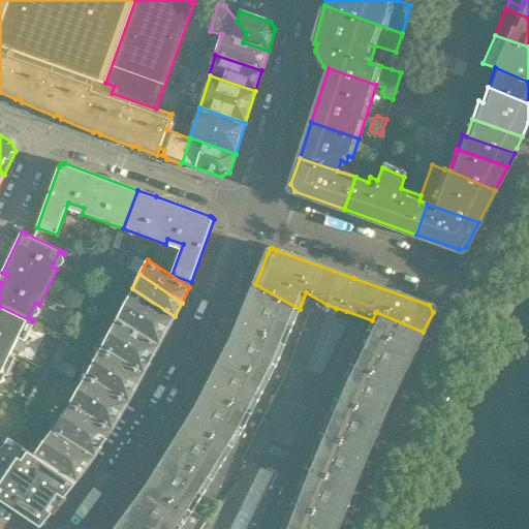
[(300,309),(255,284),(242,318),(285,344),(300,309)]
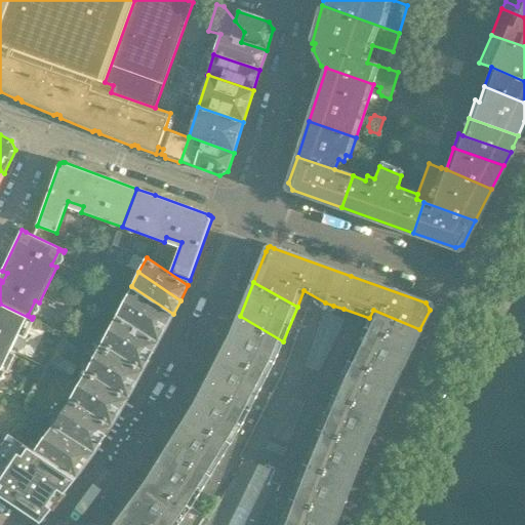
[(173,314),(131,286),(123,300),(165,329),(173,314)]
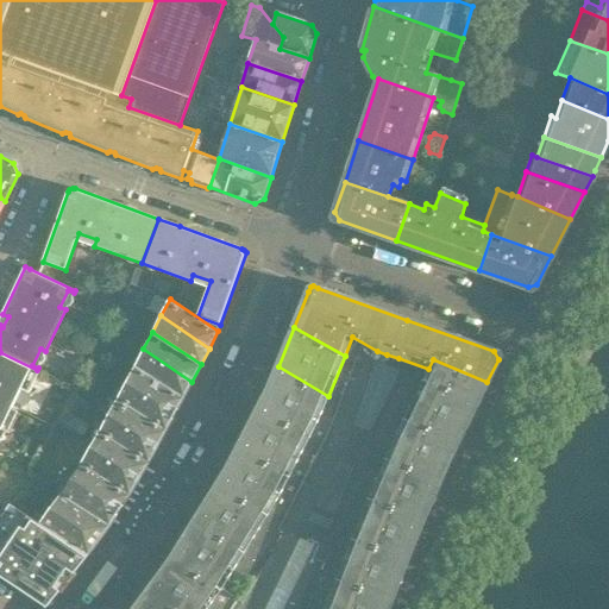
[(192,382),(143,349),(136,365),(183,397),(192,382)]
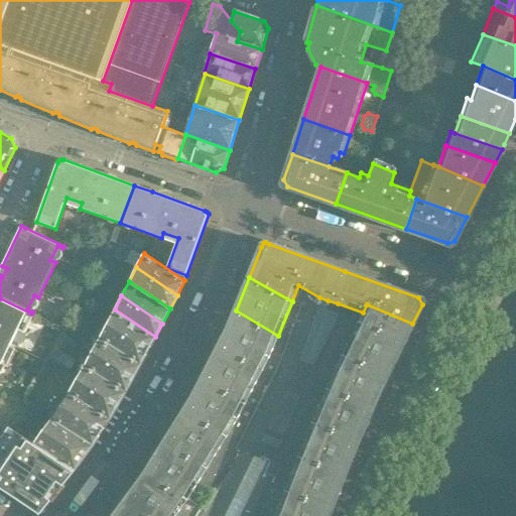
[(31,313),(0,298),(0,319),(18,330),(24,333),(33,314),(31,313)]
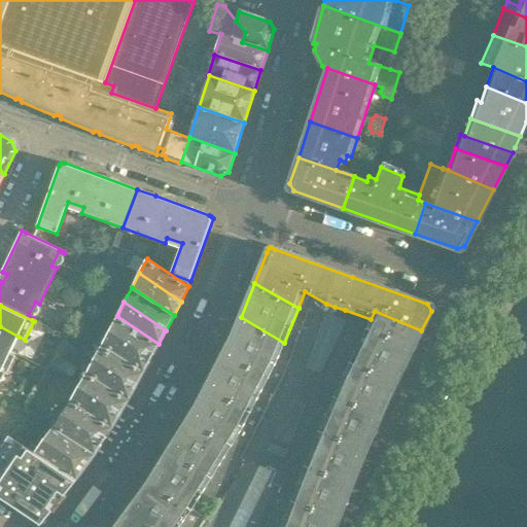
[(375,311),(371,319),(358,345),(405,364),(421,330),(375,311)]
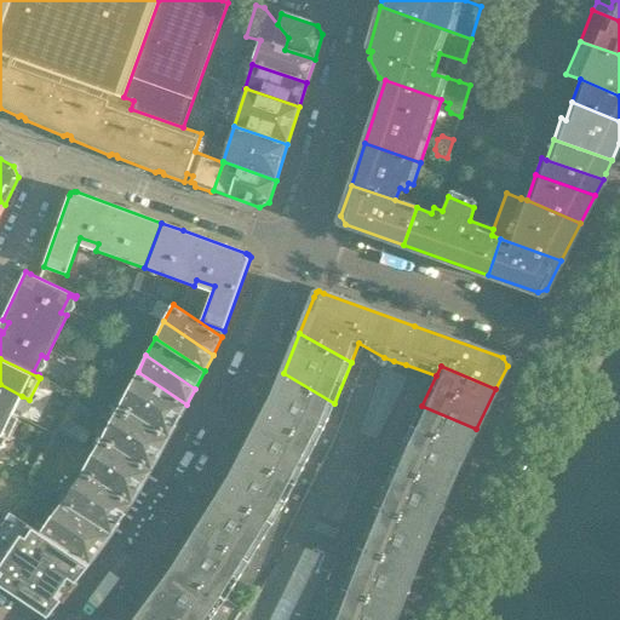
[(187,405),(138,372),(128,388),(178,422),(187,405)]
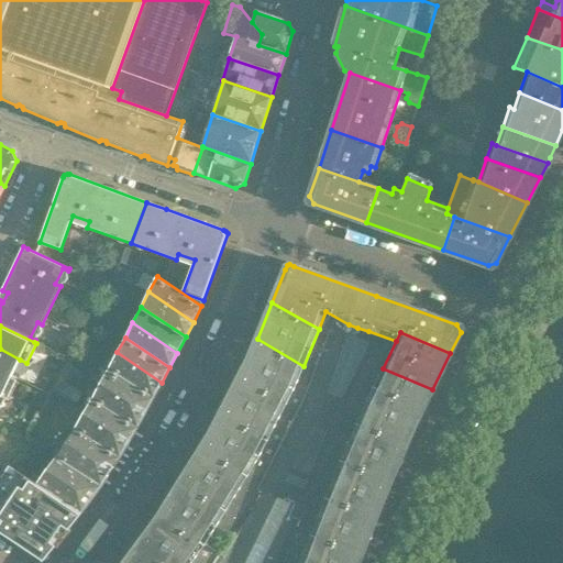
[(296,386),(304,366),(257,339),(249,359),(240,376),(286,404),(296,386)]
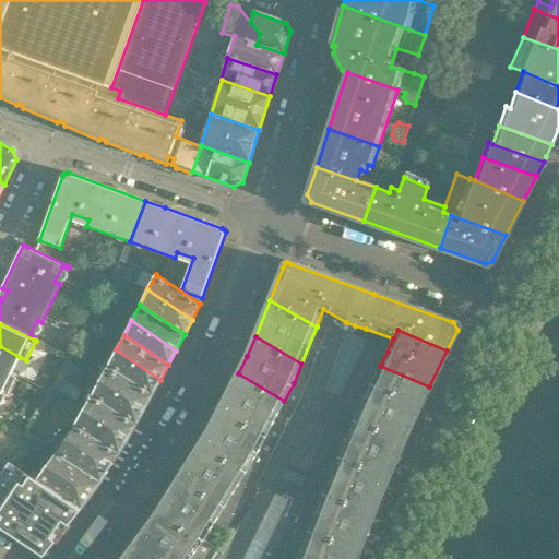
[(20,357),(0,346),(0,369),(11,375),(20,357)]
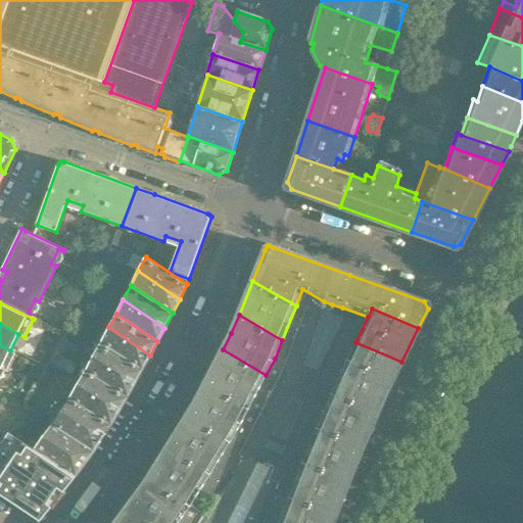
[(150,355),(108,327),(101,342),(143,369),(150,355)]
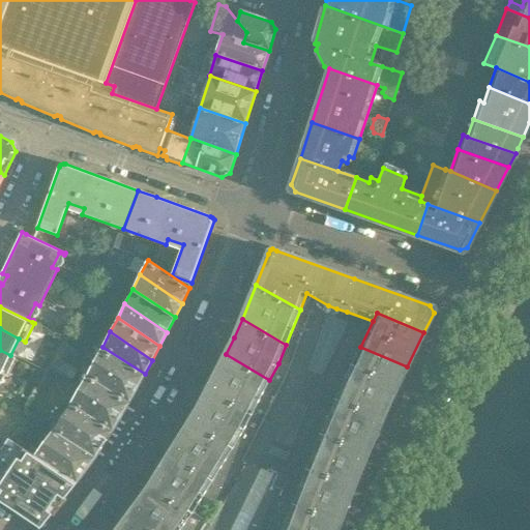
[(129,403),(145,374),(102,347),(96,358),(87,376),(129,403)]
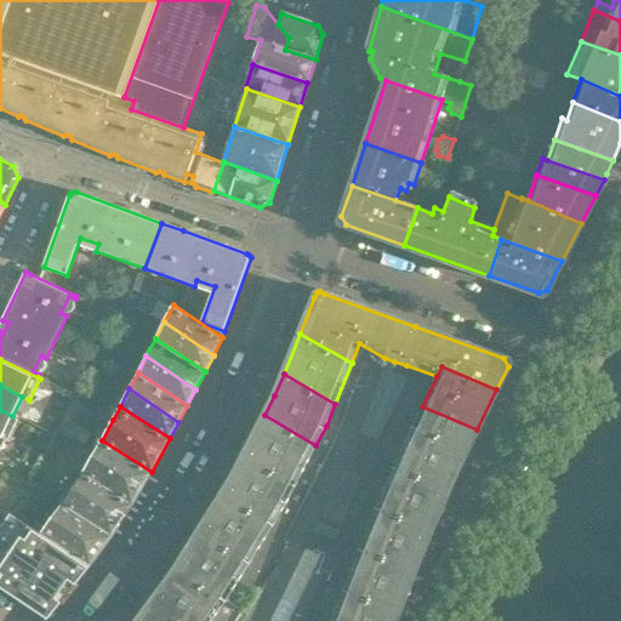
[(477,429),(422,406),(403,446),(457,469),(477,429)]
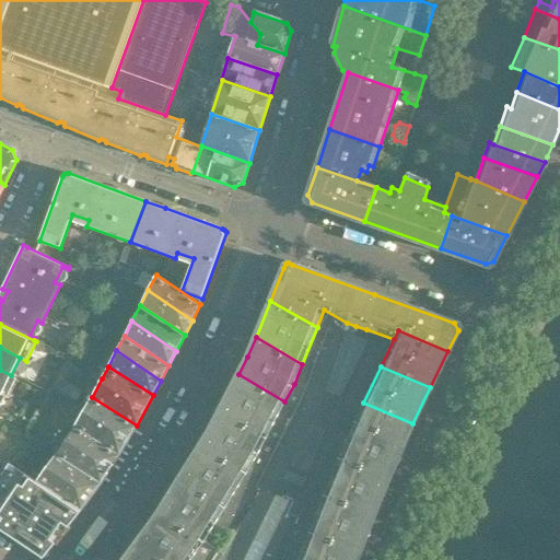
[(11,375),(0,370),(0,393),(1,395),(9,398),(9,397),(2,394),(11,375)]
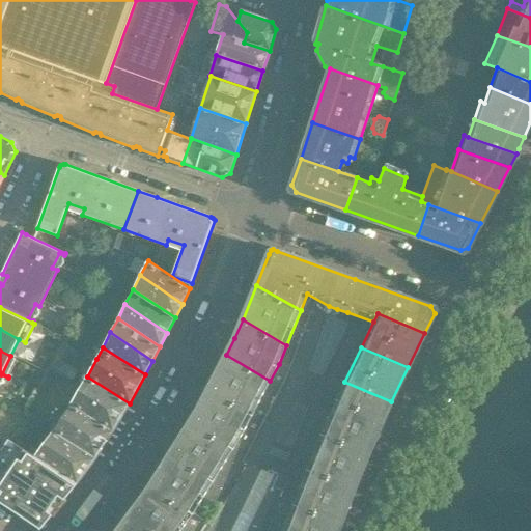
[(270,381),(226,355),(208,389),(252,415),(270,381)]
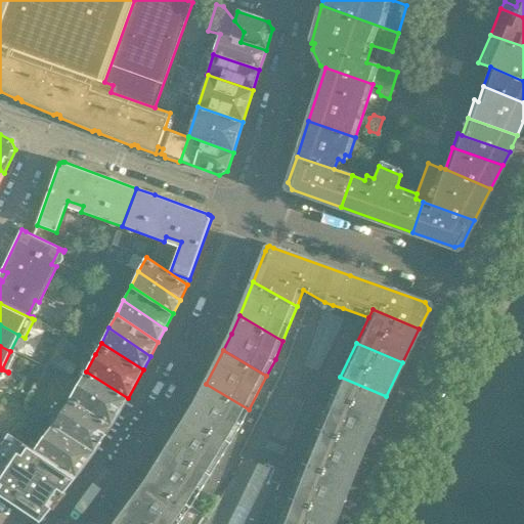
[(128,398),(86,372),(78,385),(120,411),(128,398)]
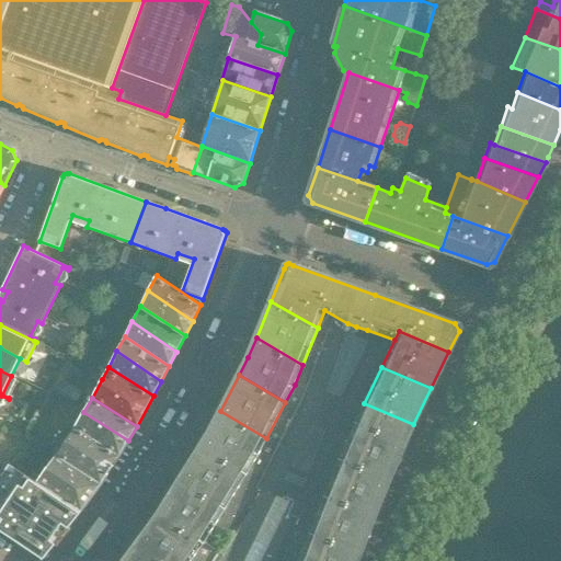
[(413,424),(364,403),(348,441),(398,460),(413,424)]
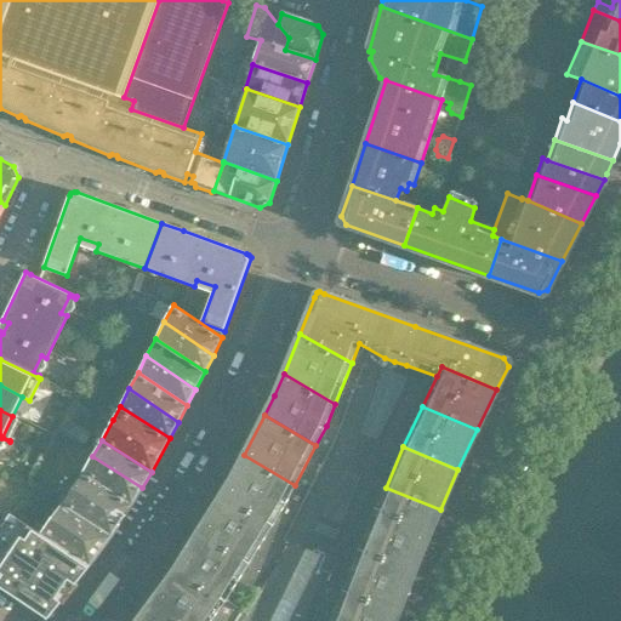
[(295,485),(244,455),(234,476),(222,494),(273,524),(285,505),(295,485)]
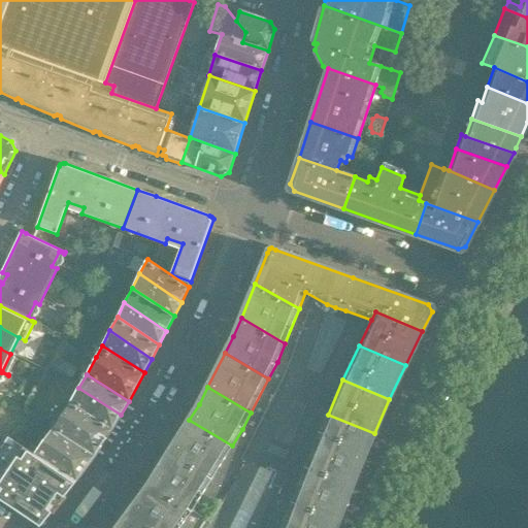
[(121,415),(78,388),(70,401),(112,428),(121,415)]
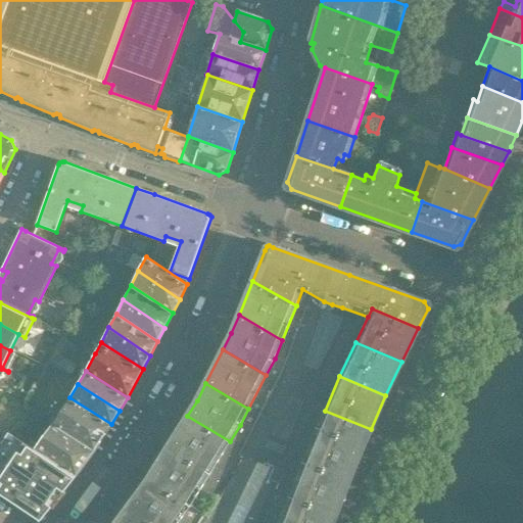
[(111,424),(69,397),(61,410),(103,436),(111,424)]
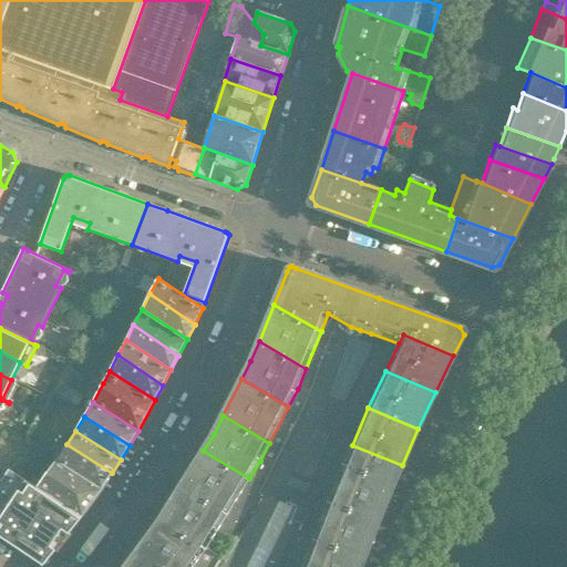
[(112,473),(66,444),(58,459),(102,488),(112,473)]
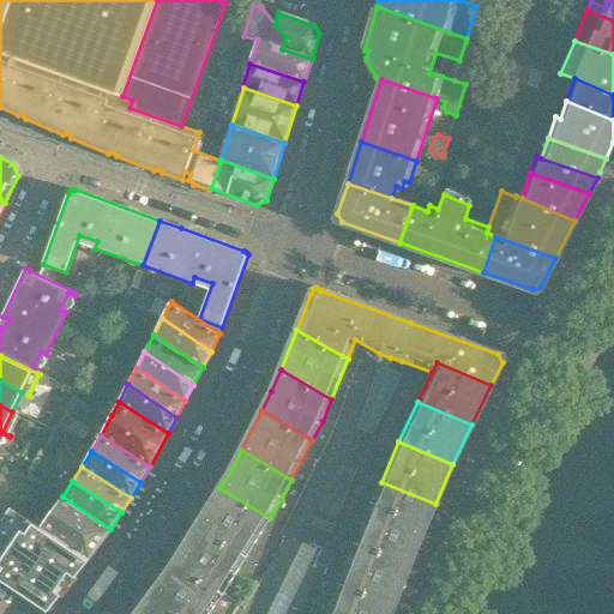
[(435,504),(381,482),(365,522),(417,545),(435,504)]
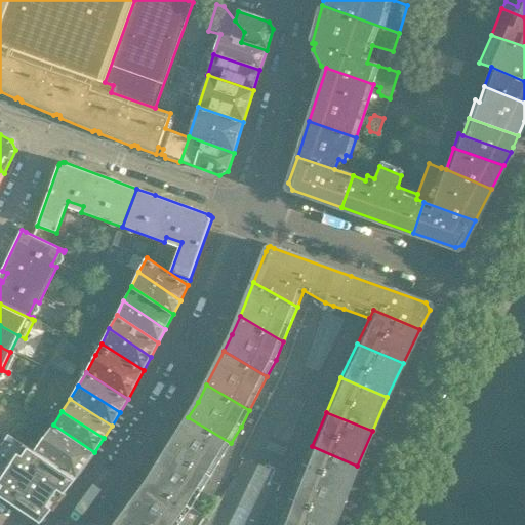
[(231,443),(188,417),(166,452),(210,477),(231,443)]
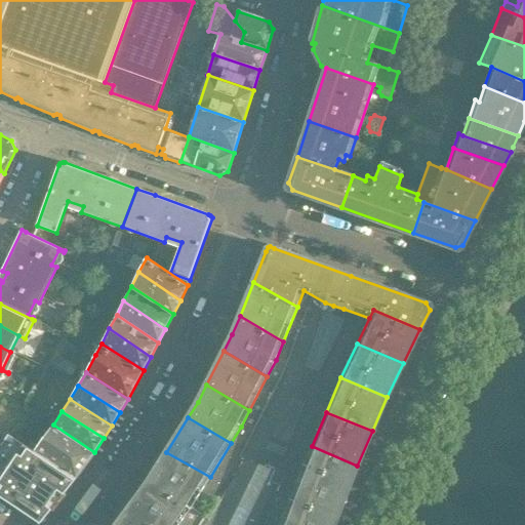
[(94,452),(53,425),(44,437),(85,466),(94,452)]
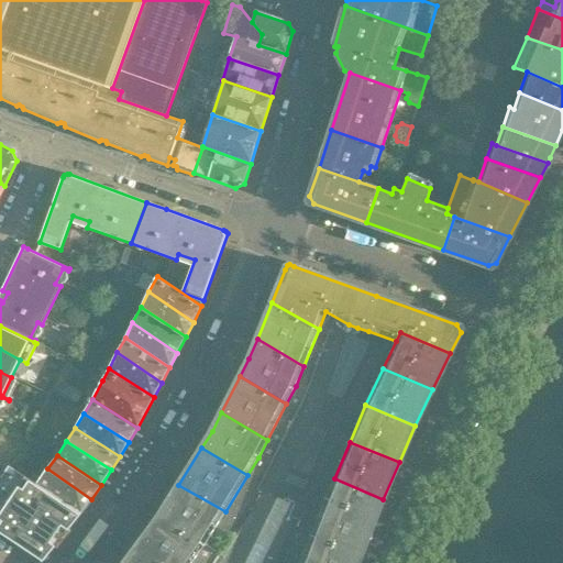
[(0,514),(25,476),(9,466),(0,478),(0,477),(0,514)]
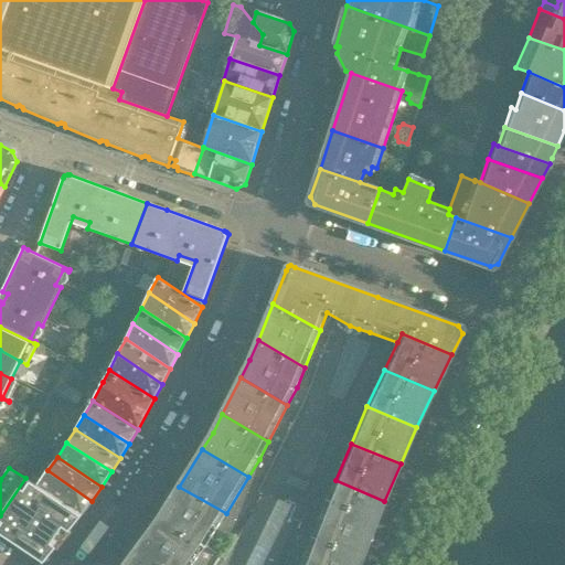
[(92,501),(48,470),(36,486),(81,515),(92,501)]
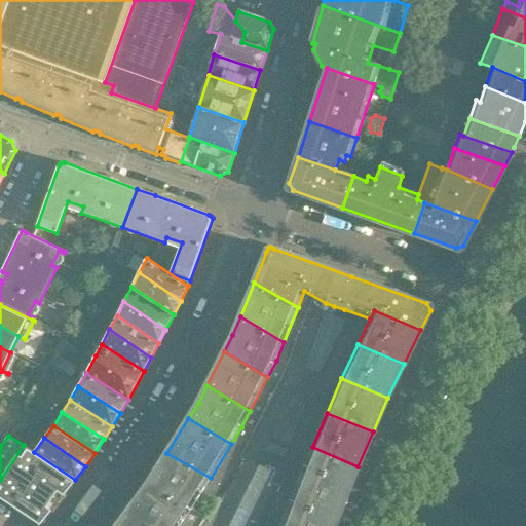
[(75,480),(34,452),(24,445),(0,480),(0,495),(41,523),(75,480)]
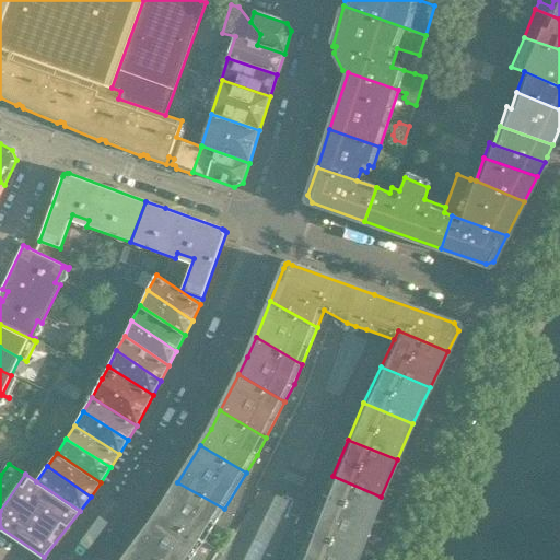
[(381,497),(333,476),(317,512),(368,533),(381,497)]
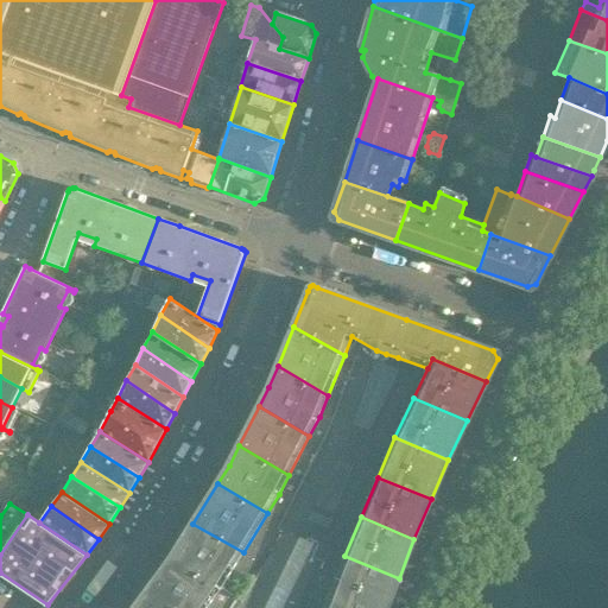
[(222,587),(244,552),(192,524),(171,558),(222,587)]
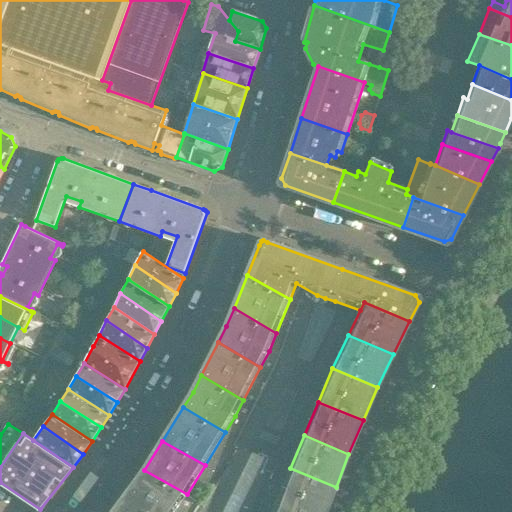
[(250,511),(257,495),(273,461),(240,448),(205,505),(187,494),(173,511),(250,511)]
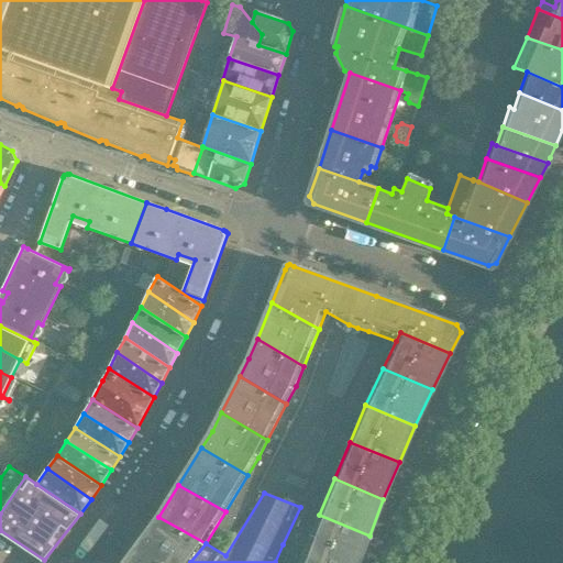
[(330,562),(357,562),(370,536),(319,515),(300,507),(283,544),(330,562)]
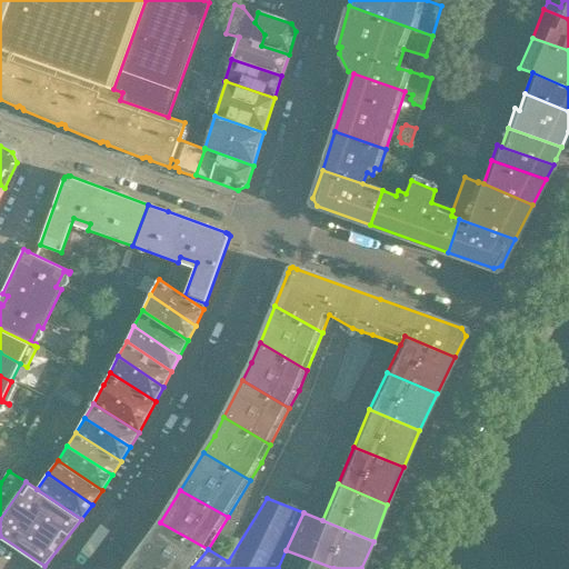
[(192,568),(208,549),(160,522),(136,556),(158,568),(192,568)]
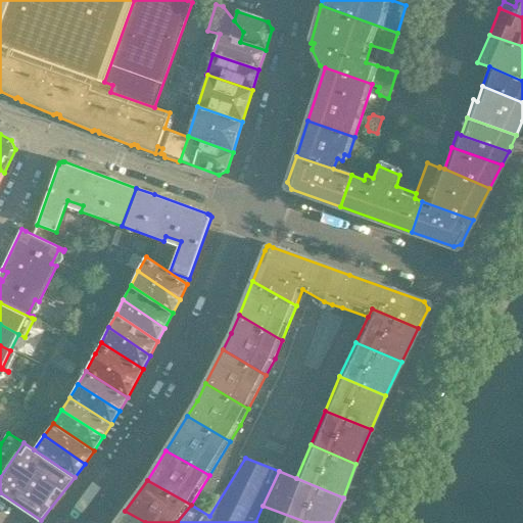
[(306,522),(263,506),(255,522),(306,522)]
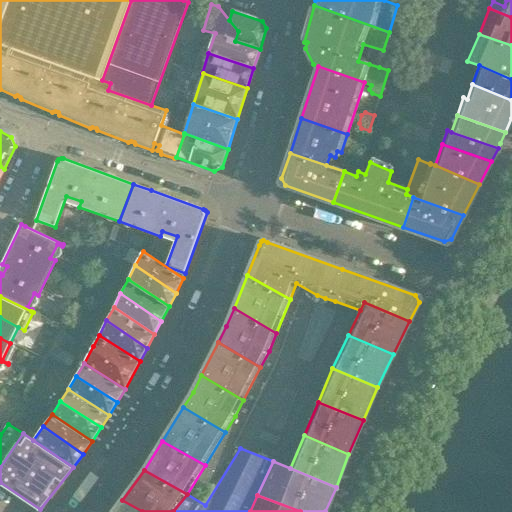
[(142,511),(122,500),(113,511),(142,511)]
